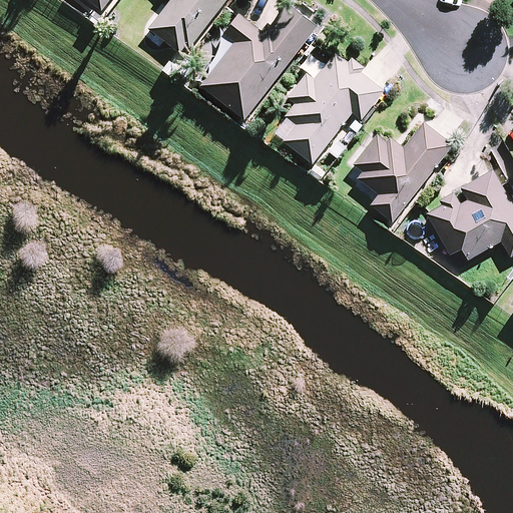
[(110,0),(88,0),(102,11),(110,0)]
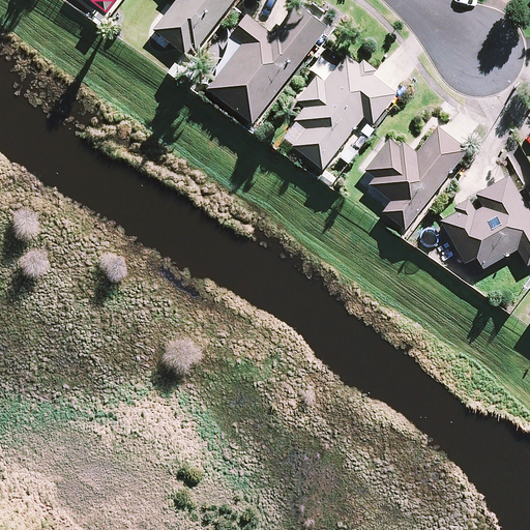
[(177,0),(154,30),(188,57),(232,0),(177,0)]
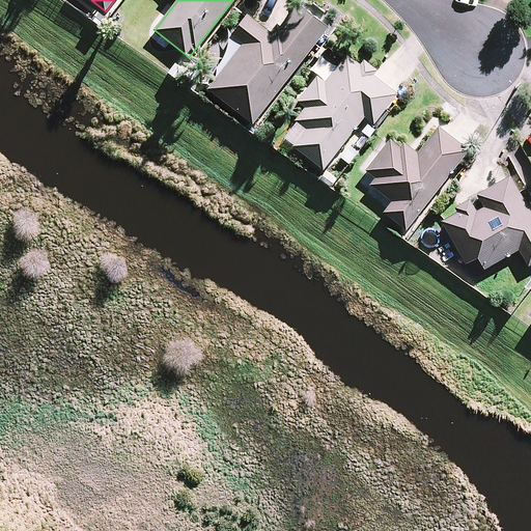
[(328,27),(298,4),(274,34),(249,15),(230,38),(235,43),(222,59),(227,63),(207,88),(253,123),(328,27)]
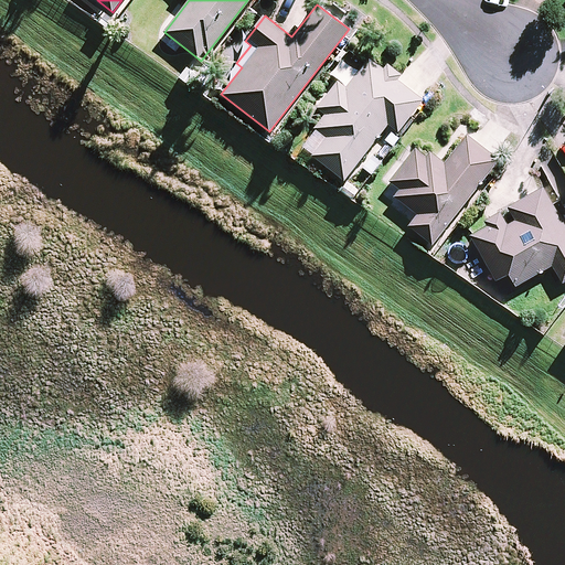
[(423,99),(369,59),(348,87),(339,80),(318,107),(327,115),(302,147),(345,180),(387,124),(398,131),(423,99)]
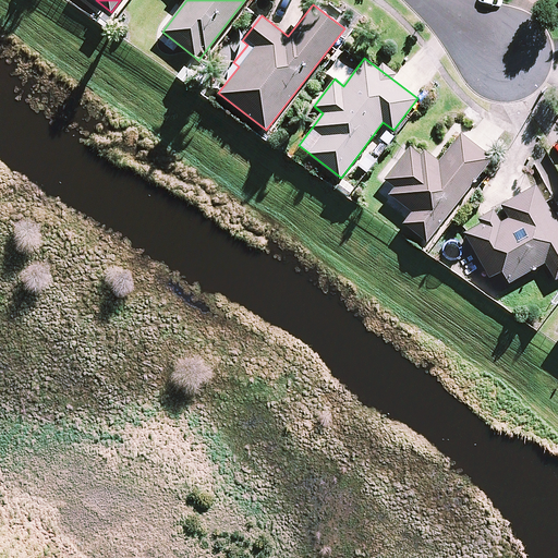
[(445,155),(441,159),(425,146),(417,157),(409,150),(380,187),(411,211),(403,222),(428,242),(492,158),(460,134),(445,155)]
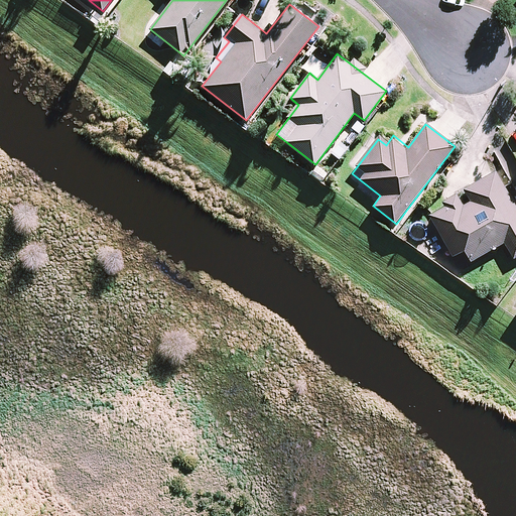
[(515,256),(515,207),(496,171),(465,189),(471,202),(464,206),(459,199),(429,215),(454,256),(465,250),(472,261),(504,242),(514,258),(515,256)]
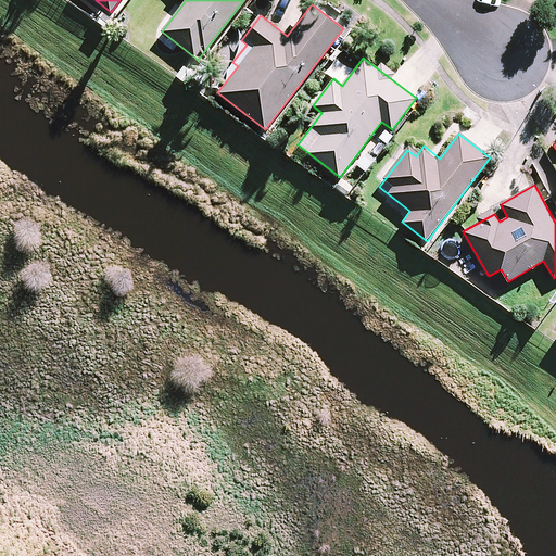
All buildings are outlined.
